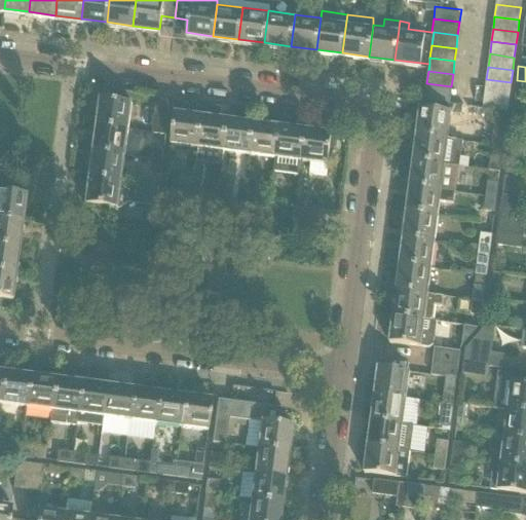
[(485,85),(485,91),(510,95),(511,85),(511,82),(486,79),(485,85)]
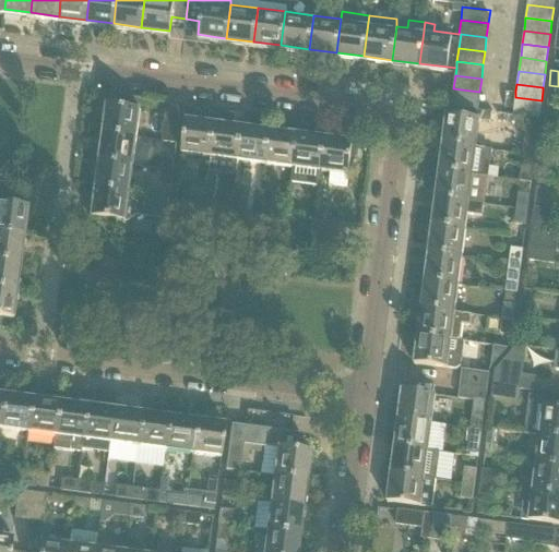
[(558,86),(549,85),(547,102),(558,103),(558,102),(558,86)]
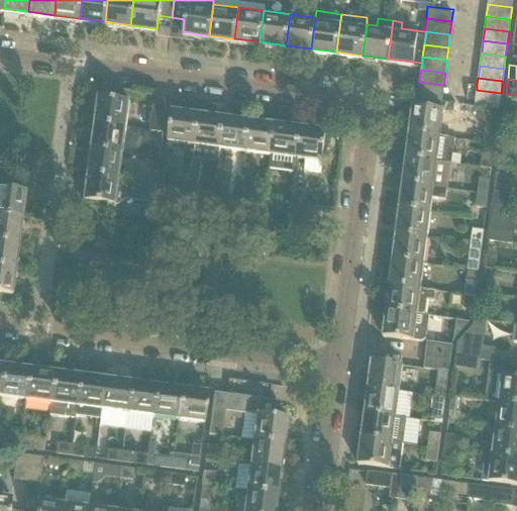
[(419,82),(418,95),(441,98),(443,85),(419,82)]
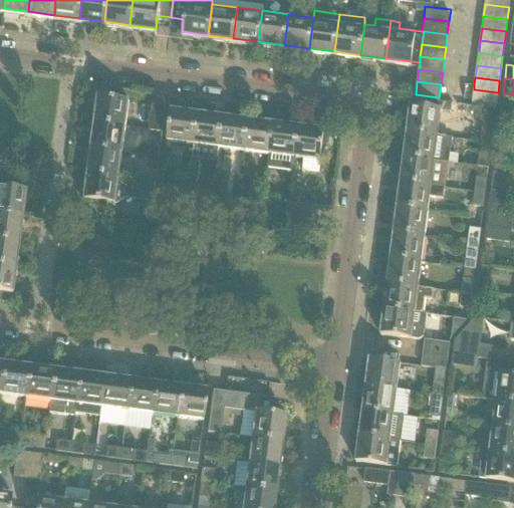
[(498,92),(474,89),(472,101),(496,104),(498,92)]
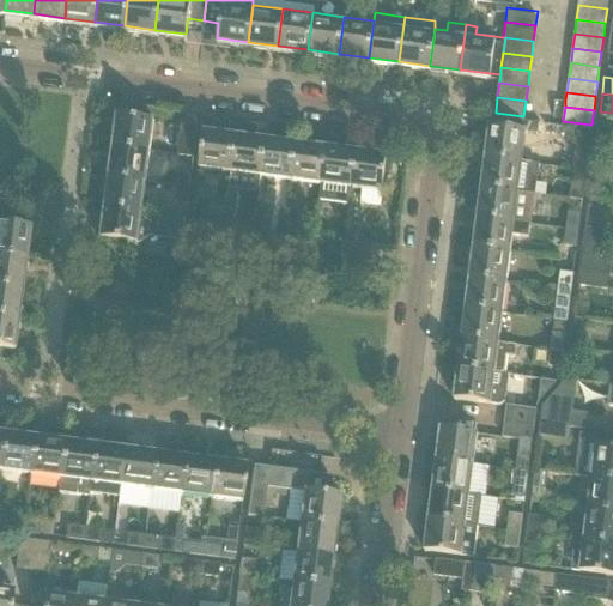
[(116,109),(113,140),(150,145),(153,114),(116,109)]
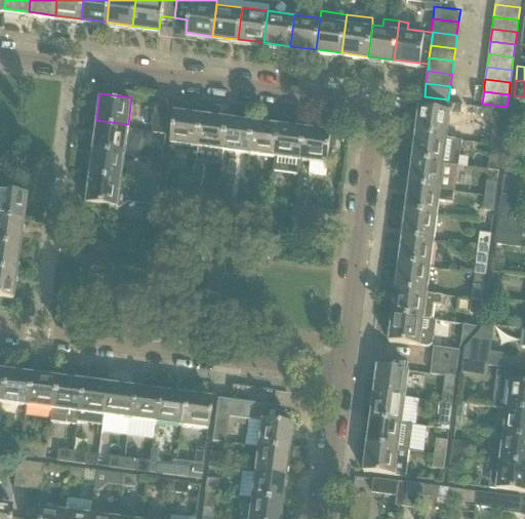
[(419,103),(415,129),(457,135),(460,109),(461,102),(448,100),(431,97),(425,96),(423,104),(419,103)]
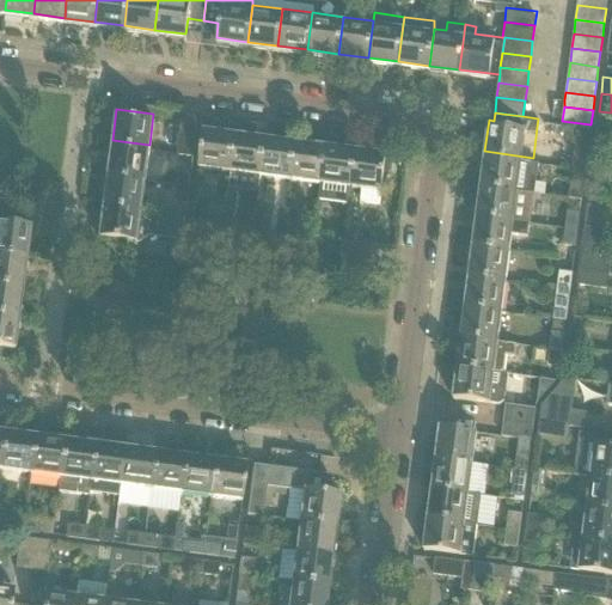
[(178,150),(194,151),(197,123),(182,121),(178,150)]
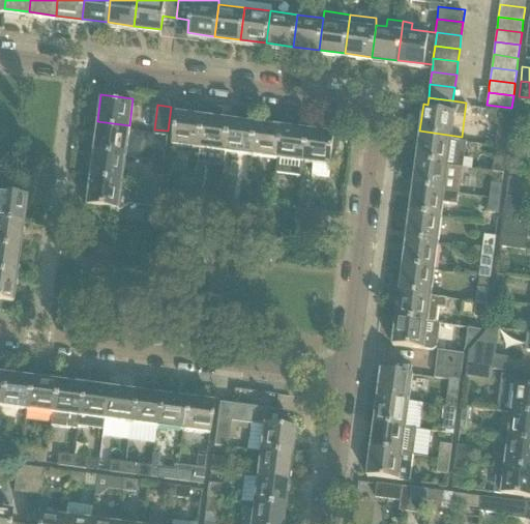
[(500,107),(496,141),(507,142),(511,108),(500,107)]
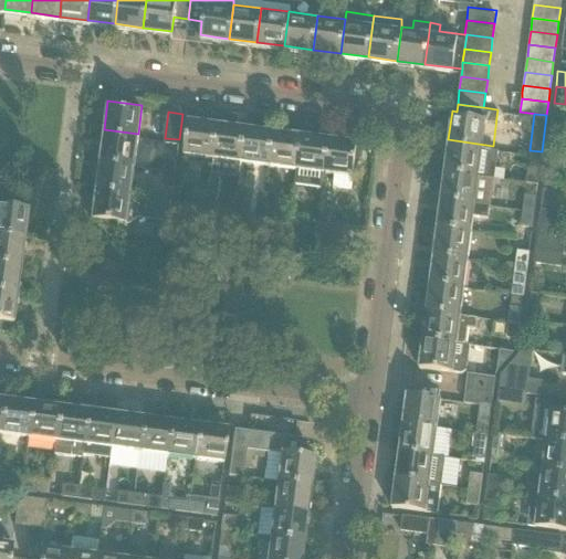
[(184,150),(212,155),(217,120),(188,116),(184,150)]
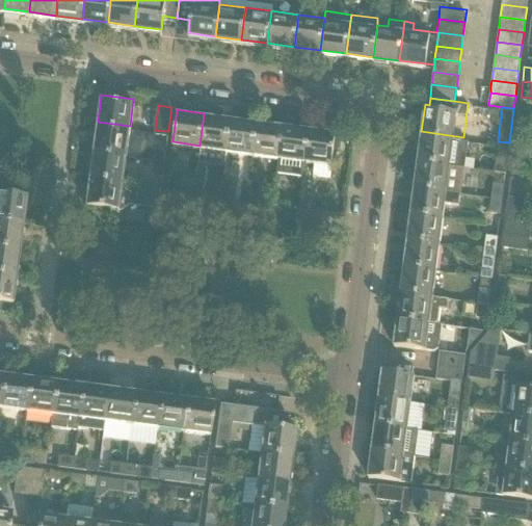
[(200,146),(225,149),(230,116),(204,113),(200,146)]
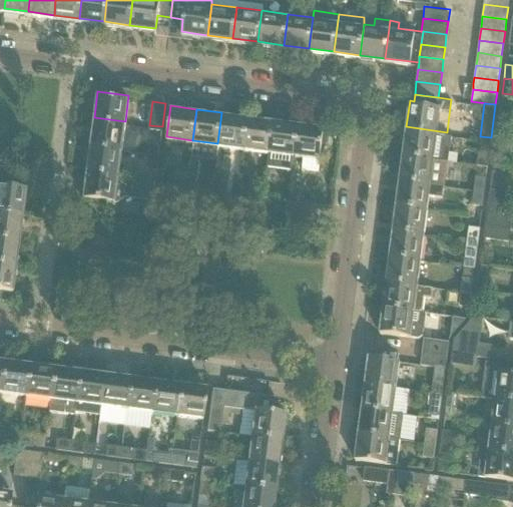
[(217,143),(243,147),(247,115),(221,112),(217,143)]
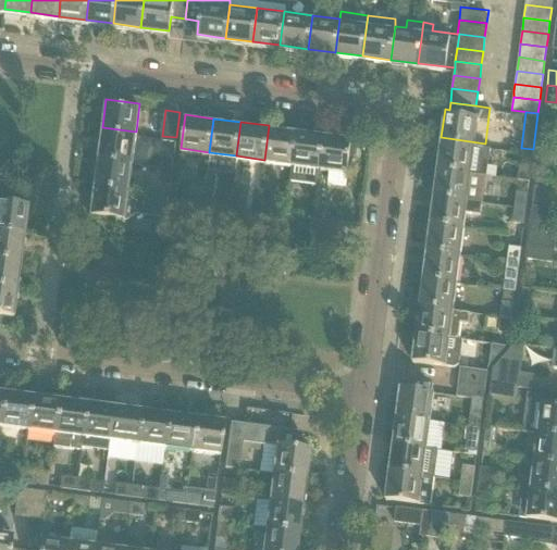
[(264,160),(292,163),(296,129),(269,125),(264,160)]
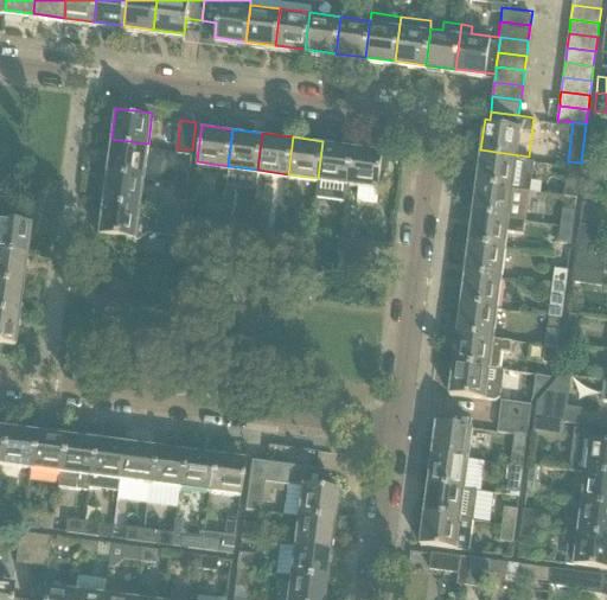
[(589,138),(588,154),(601,157),(604,139),(589,138)]
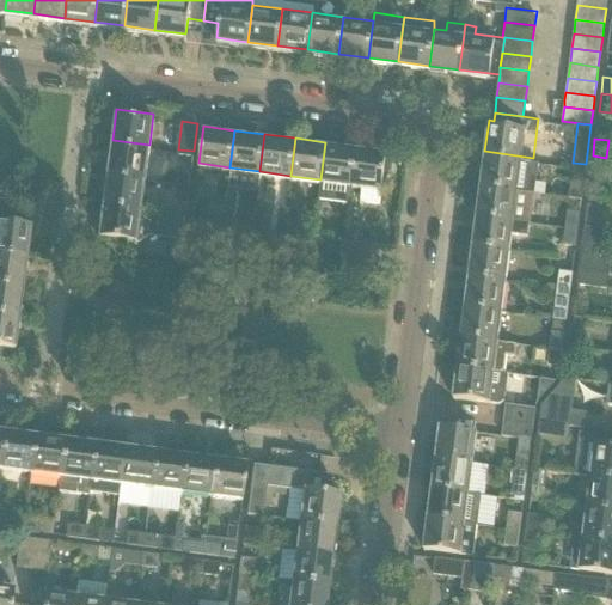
[(112,140),(109,171),(145,176),(150,145),(112,140)]
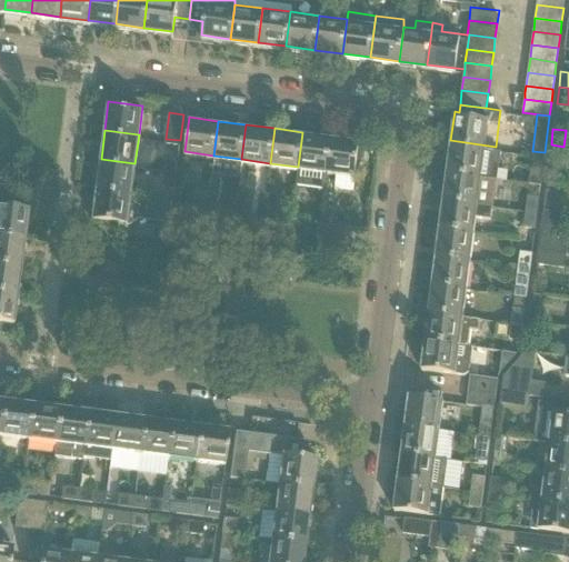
[(298,167),(296,179),(323,183),(326,170),(330,136),(302,132),(301,137),(298,167)]
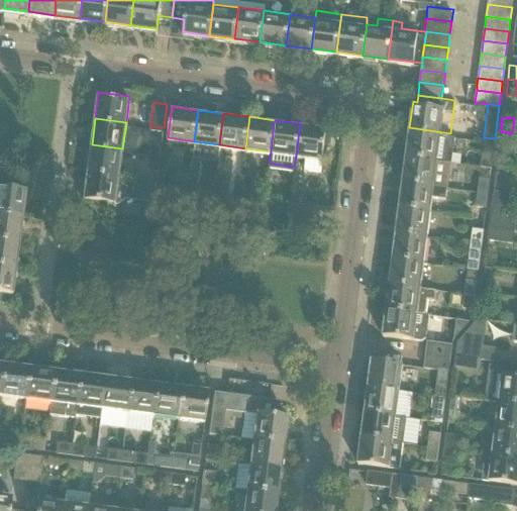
[(300,123),(296,155),(304,156),(303,169),(320,171),(326,126),(300,123)]
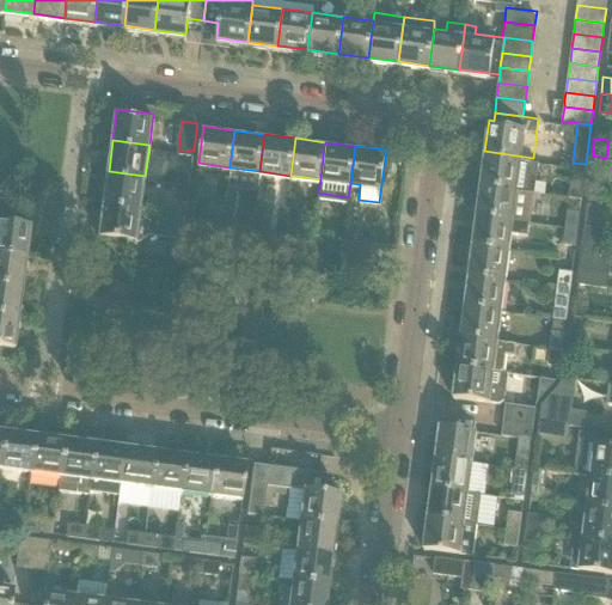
[(484,151),(481,182),(518,187),(532,188),(537,158),(533,158),(484,151)]
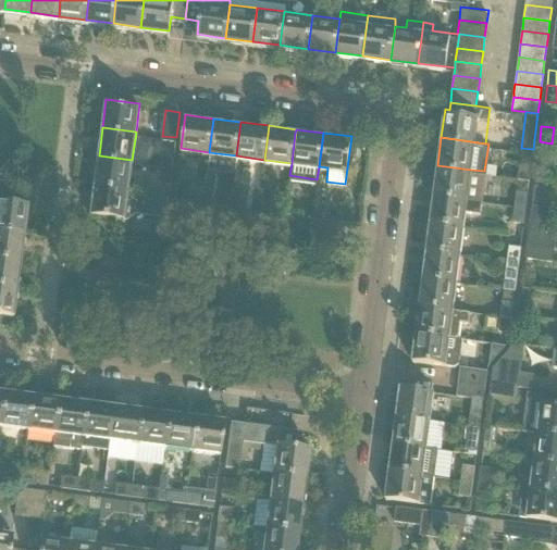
[(540,141),(537,157),(549,158),(552,144),(540,141)]
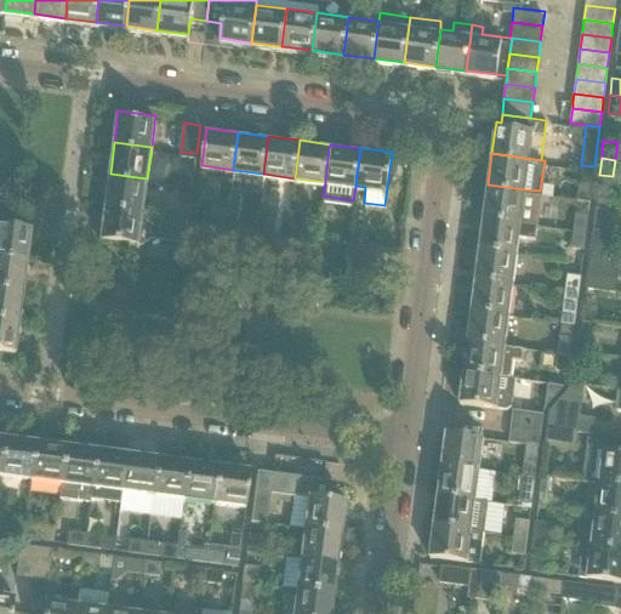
[(181,165),(178,182),(181,183),(192,185),(193,185),(195,168),(181,165)]
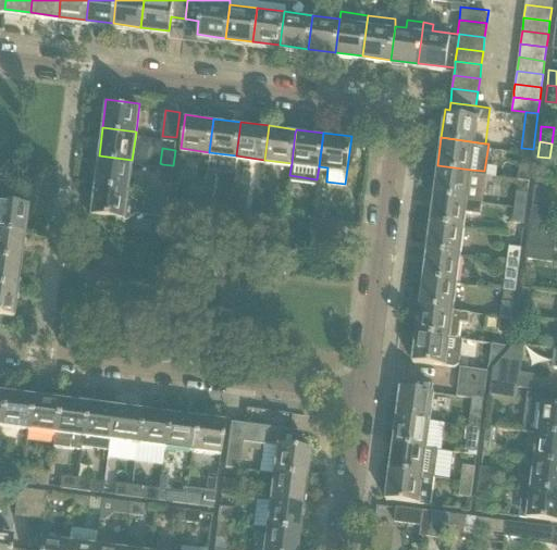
[(521,148),(517,176),(529,177),(533,149),(521,148)]
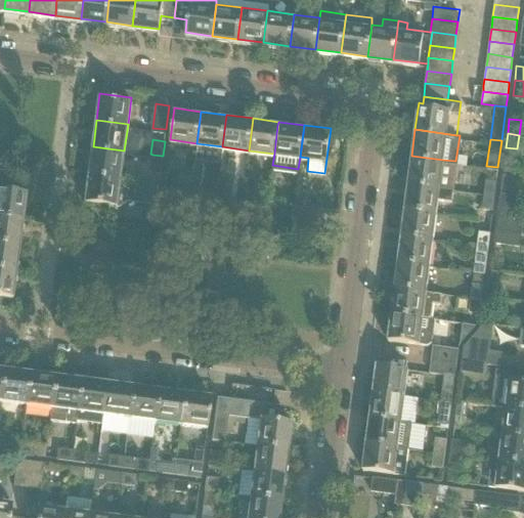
[(93,146),(89,172),(121,176),(124,150),(93,146)]
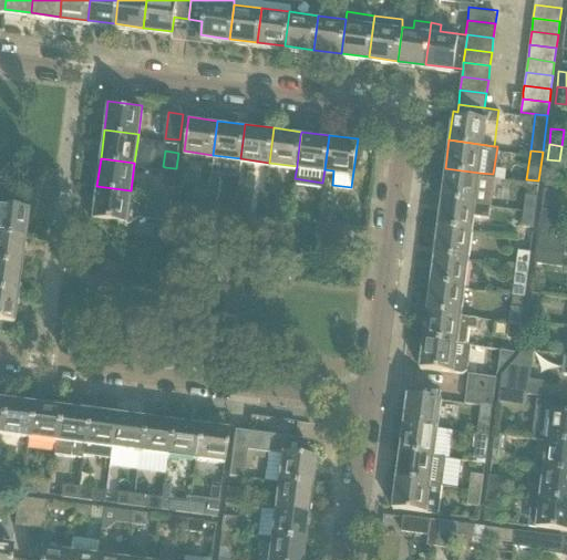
[(163,166),(161,183),(174,185),(176,168),(175,168),(165,167),(163,166)]
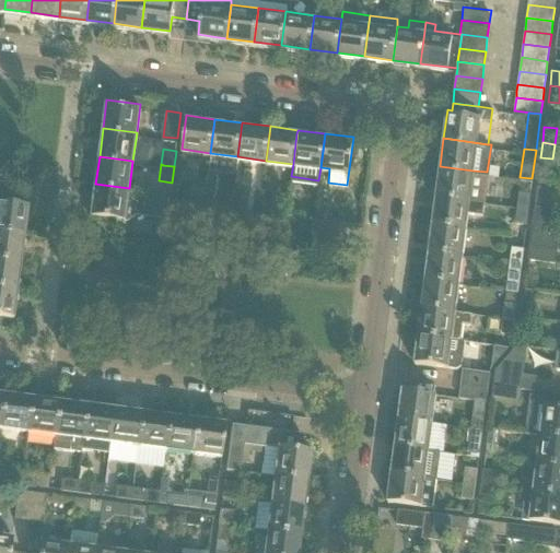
[(440,166),(435,193),(469,198),(483,200),(486,200),(489,173),(487,172),(474,171),(440,166)]
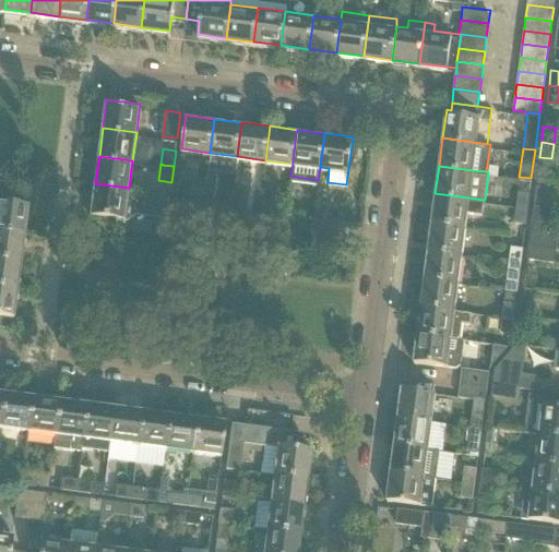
[(537,182),(535,199),(547,200),(548,184),(537,182)]
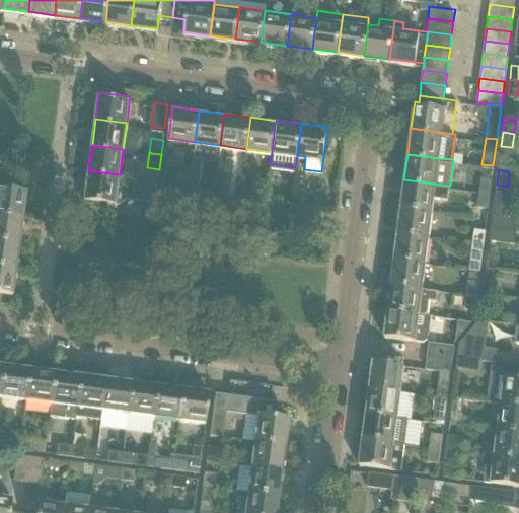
[(120,174),(88,170),(85,198),(117,202),(128,194),(145,196),(145,198),(154,200),(157,179),(120,174)]
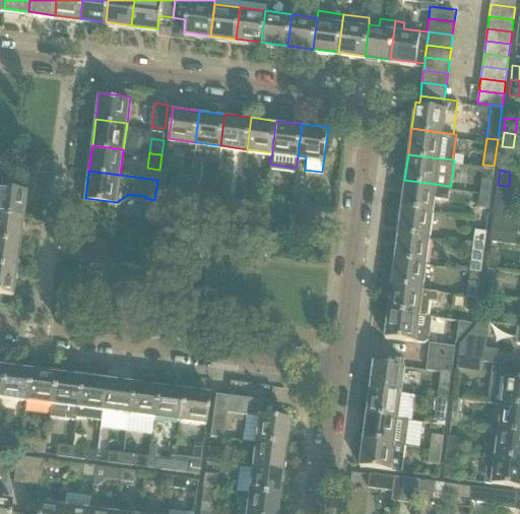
[(482,176),(480,190),(492,191),(494,177),(482,176)]
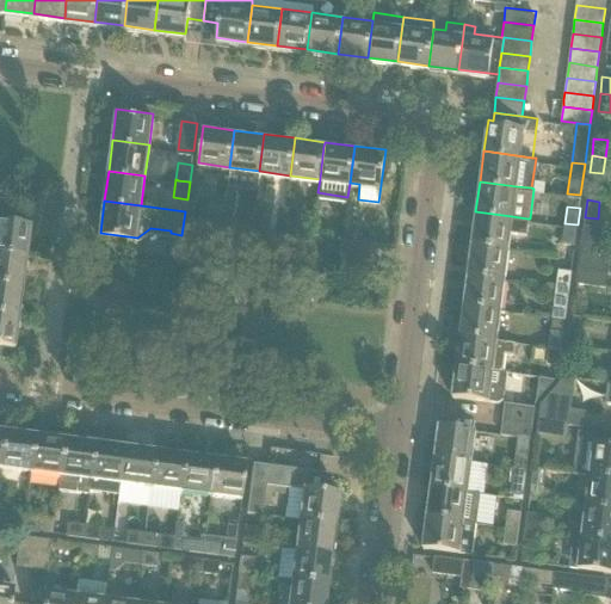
[(475,211),(471,241),(508,246),(511,229),(526,230),(528,219),(512,216),(475,211)]
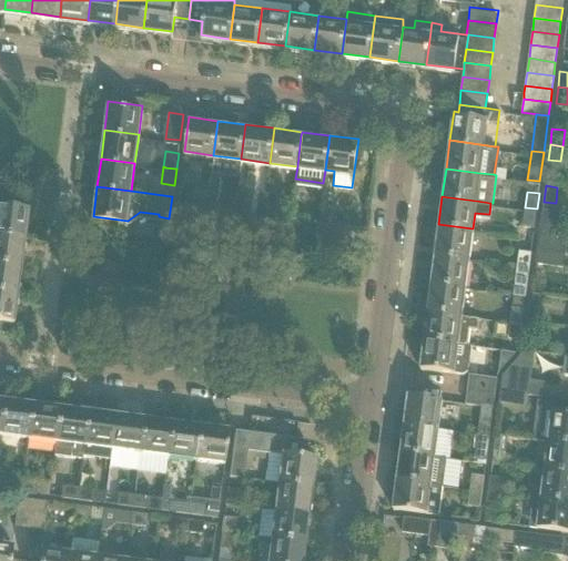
[(0,202),(0,231),(23,235),(27,205),(0,202)]
